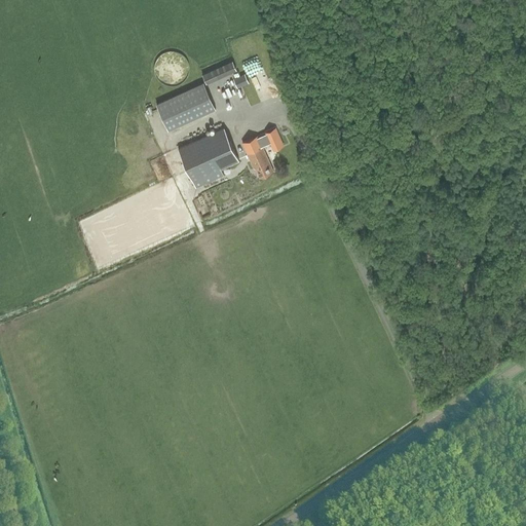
[(248,60),(251,68),(263,64),(260,55),(248,60)]
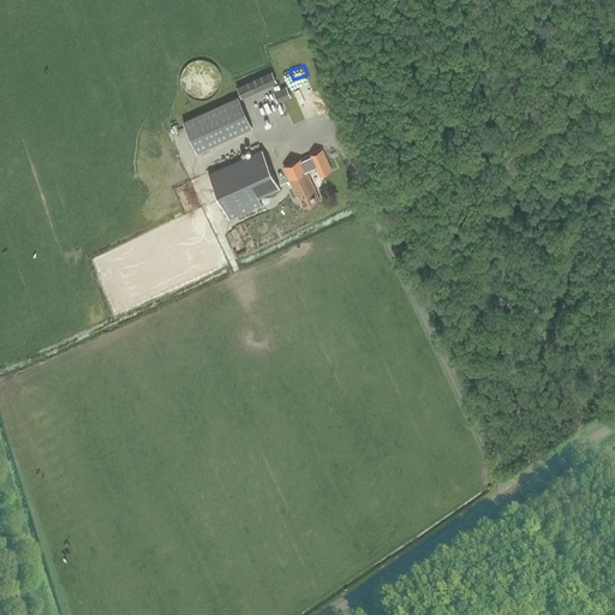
[(242,99),(278,83),(273,71),(237,87),(242,99)]
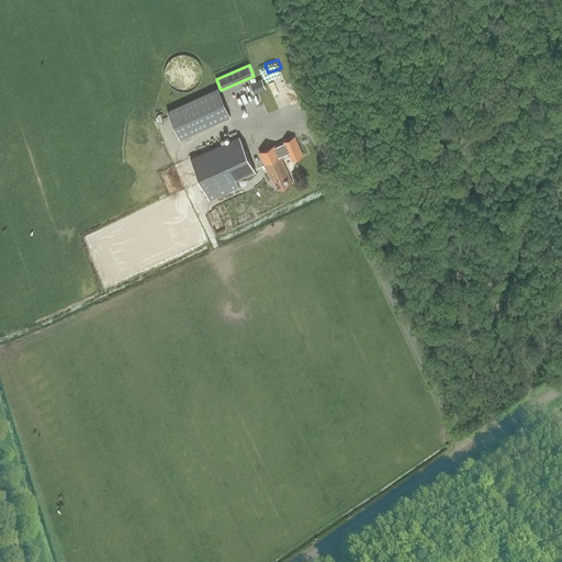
[(254,94),(266,89),(261,79),(249,85),(254,94)]
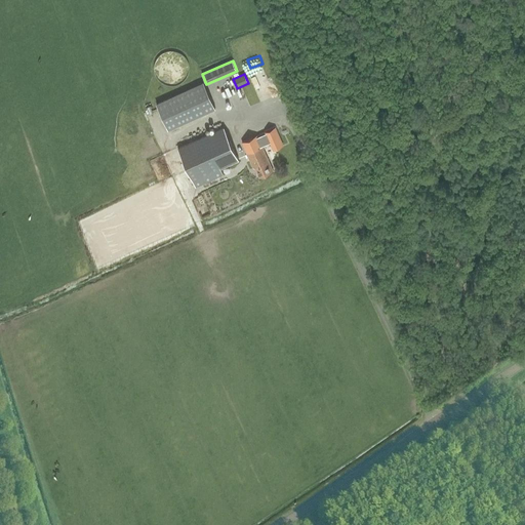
[(168,130),(215,109),(203,82),(156,104),(168,130)]
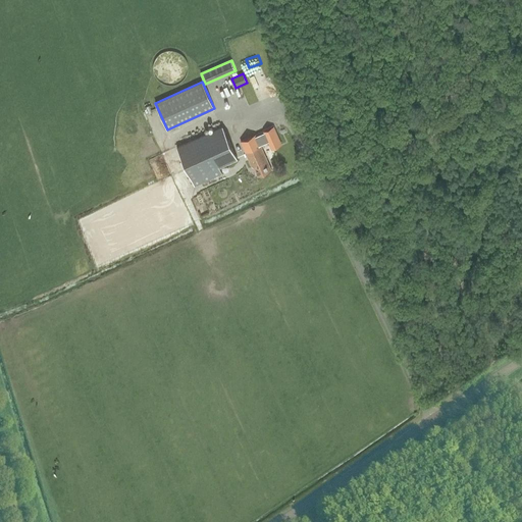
[(195,186),(222,173),(219,167),(238,159),(222,126),(176,148),(195,186)]
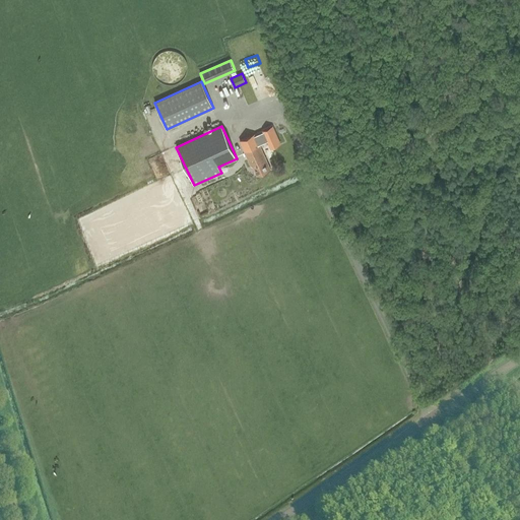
[(255,134),(240,141),(251,167),(253,166),(257,176),(270,170),(259,144),(277,137),(272,126),(271,126),(262,130),(263,132),(261,133),(255,135),(255,134)]
